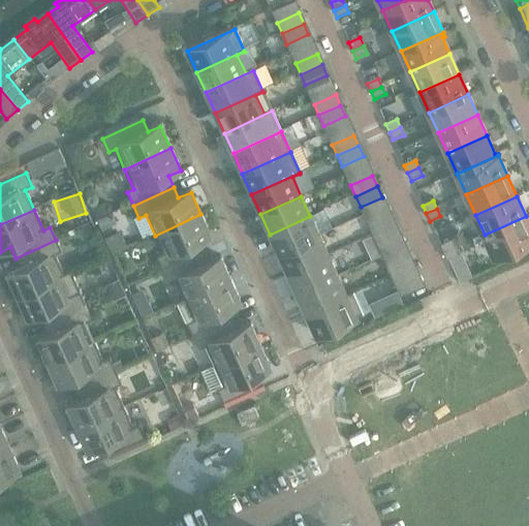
[(200,214),(155,236),(163,255),(157,258),(163,272),(204,253),(198,243),(211,237),(200,214)]
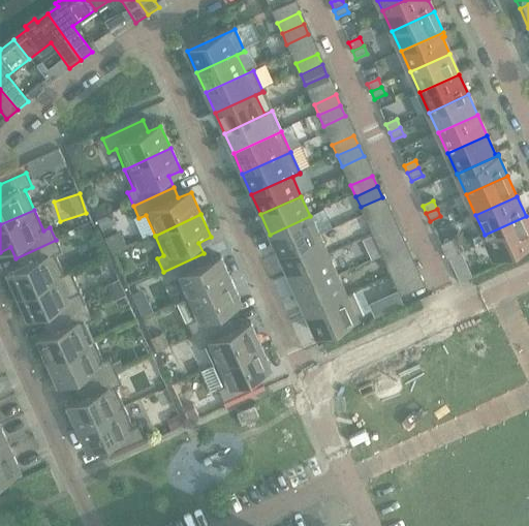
[(319,237),(310,216),(270,235),(279,255),(319,237)]
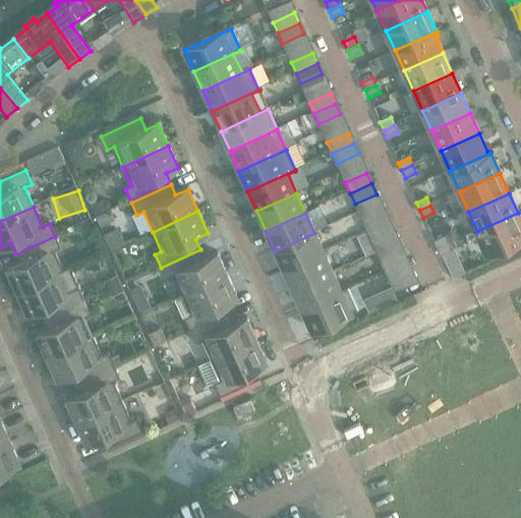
[(363,223),(368,233),(390,224),(385,213),(363,223)]
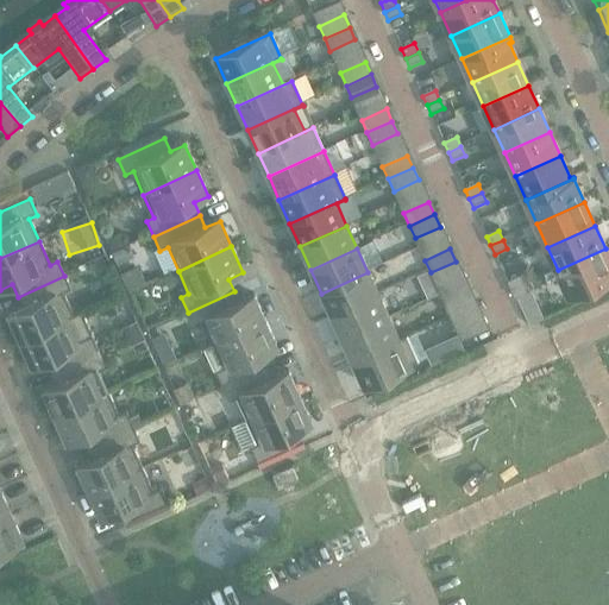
[(608,281),(608,256),(606,249),(558,270),(571,298),(608,281)]
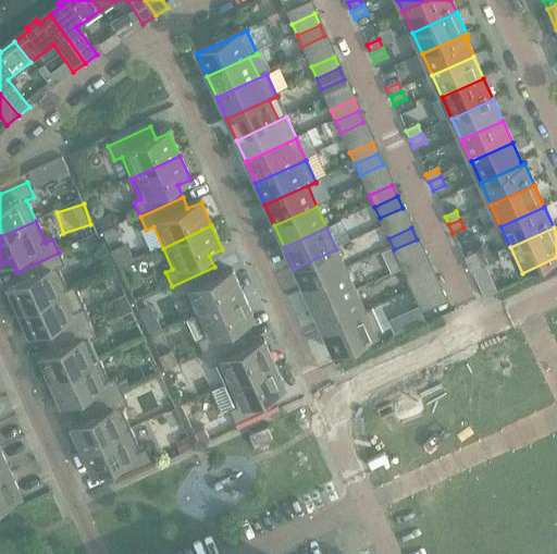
[(417,239),(394,249),(398,261),(421,250),(417,239)]
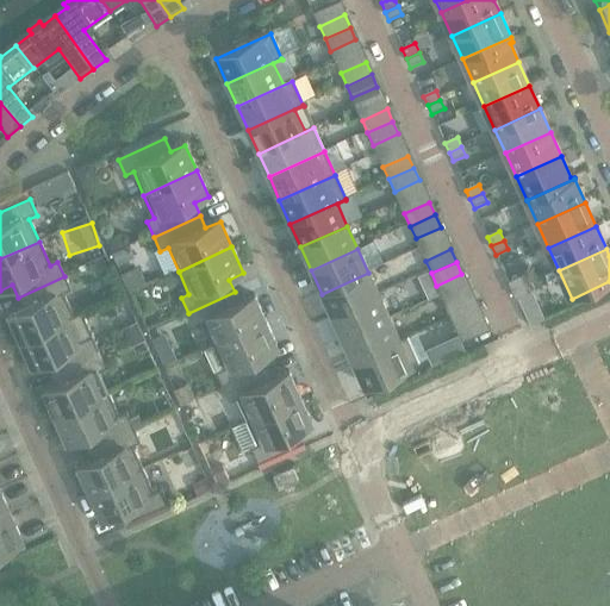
[(322,294),(332,317),(379,297),(368,273),(322,294)]
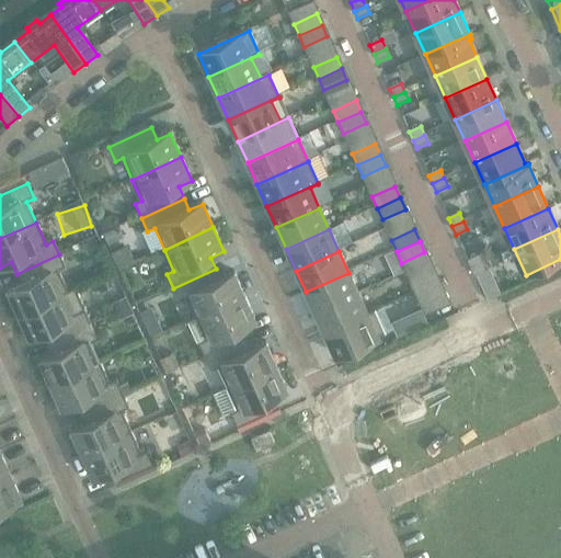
[(66,269),(59,254),(16,274),(22,285),(9,292),(19,315),(68,293),(58,272),(66,269)]
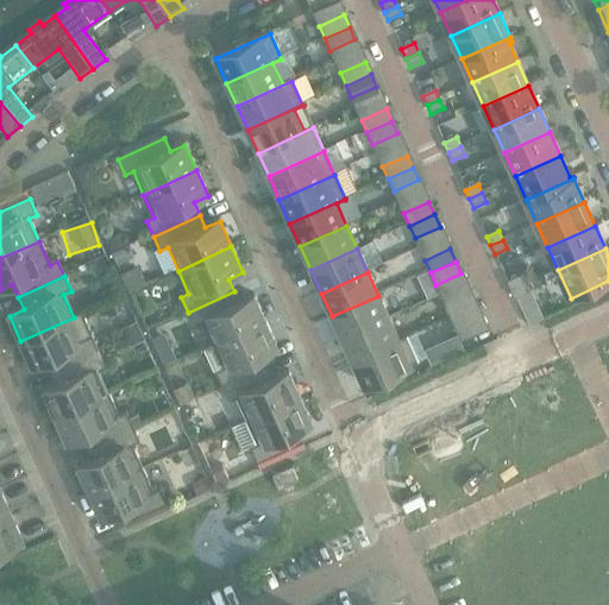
[(508,283),(512,292),(525,287),(520,277),(508,283)]
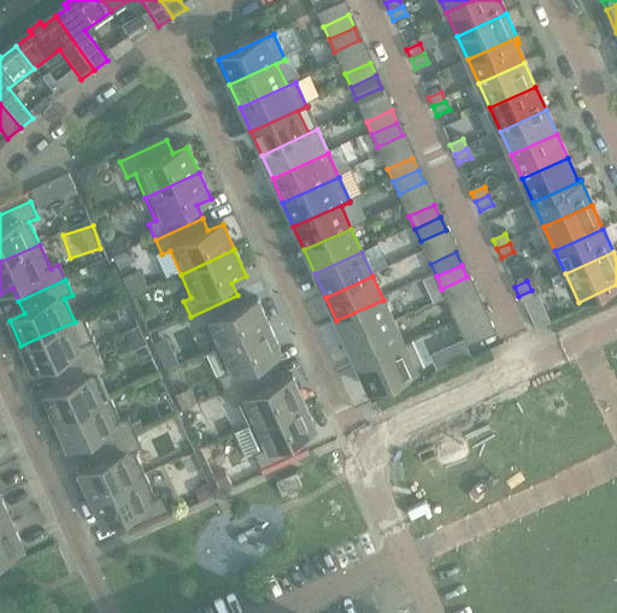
[(535,300),(532,290),(518,296),(522,305),(535,300)]
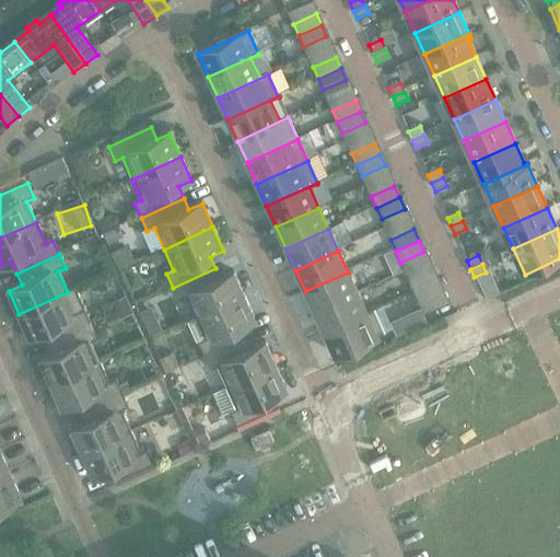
[(186,298),(195,320),(244,297),(234,274),(220,280),(216,268),(173,288),(178,301),(186,298)]
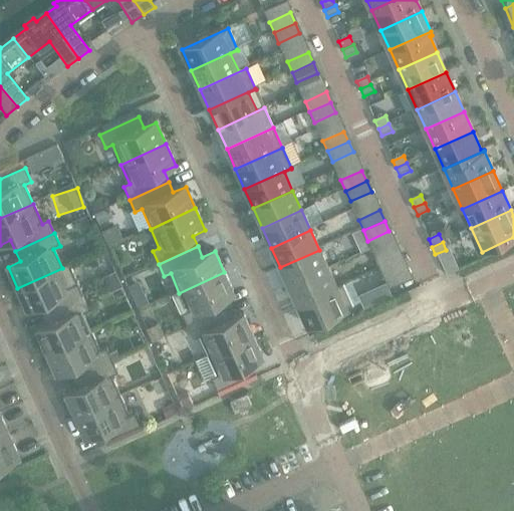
[(451,249),(441,254),(450,273),(460,268),(451,249)]
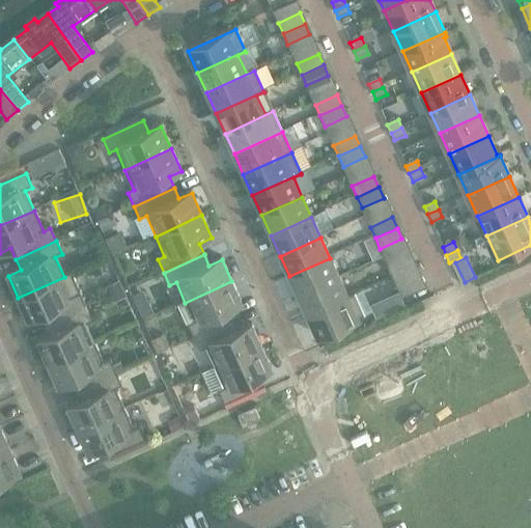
[(330,258),(289,276),(299,297),(339,279),(330,258)]
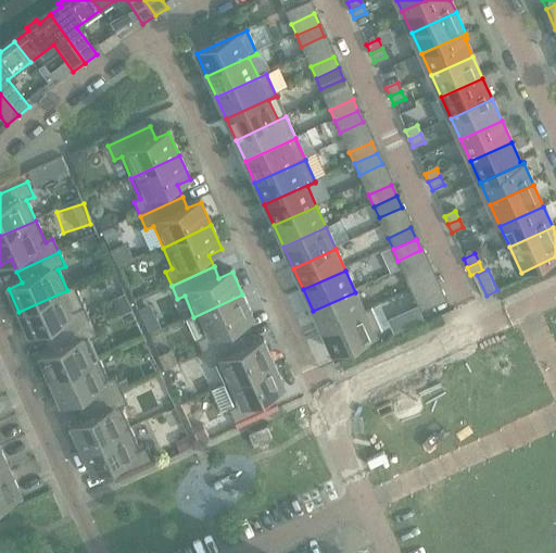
[(407,280),(412,292),(434,281),(430,271),(407,280)]
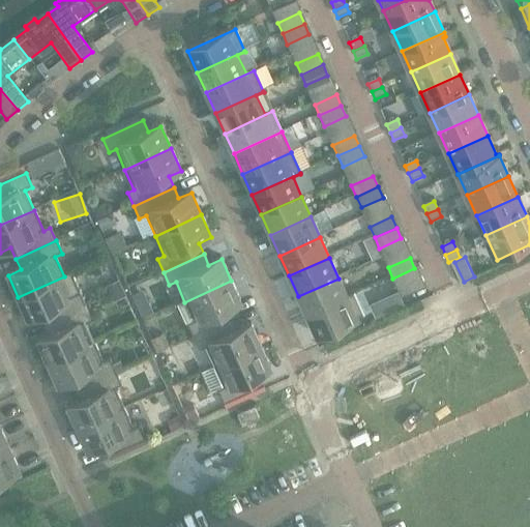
[(414,268),(392,279),(398,289),(419,280),(414,268)]
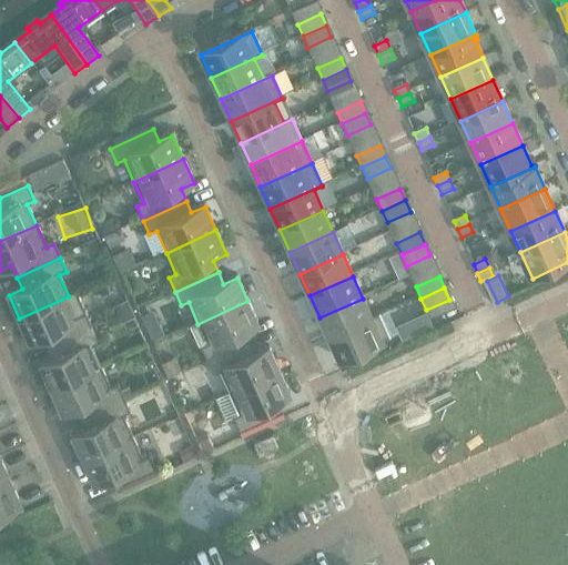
[(43,336),(49,349),(92,329),(85,315),(79,318),(69,296),(19,319),(30,343),(43,336)]
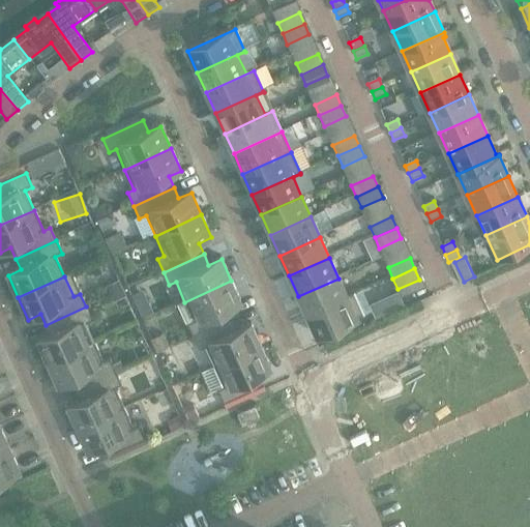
[(298,296),(307,317),(355,295),(355,294),(348,297),(339,279),(298,296)]
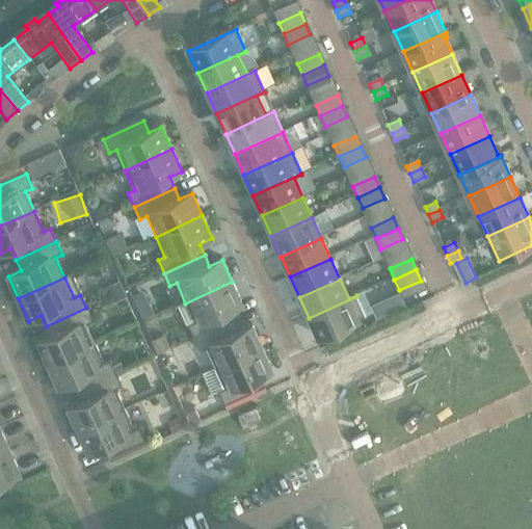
[(232,282),(185,303),(194,323),(188,326),(194,340),(235,321),(230,311),(242,305),(232,282)]
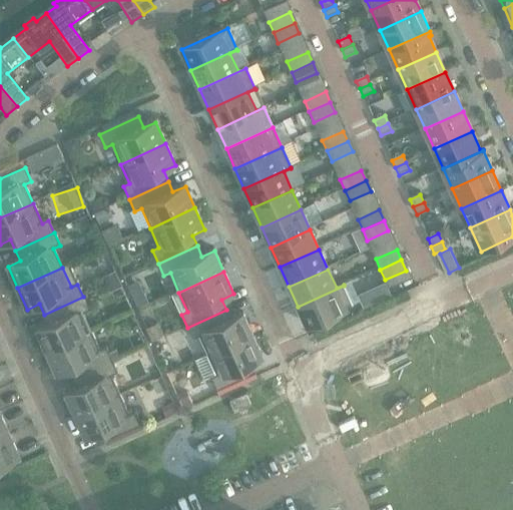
[(366,309),(393,293),(386,281),(359,297),(366,309)]
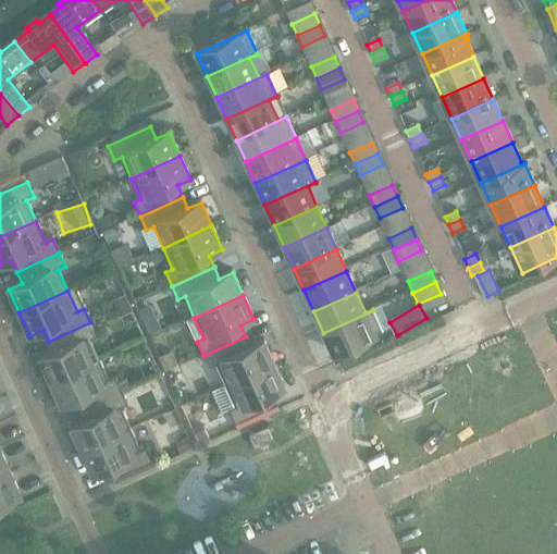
[(373,310),(323,333),(333,355),(350,347),(353,352),(366,346),(363,342),(384,332),(373,310)]
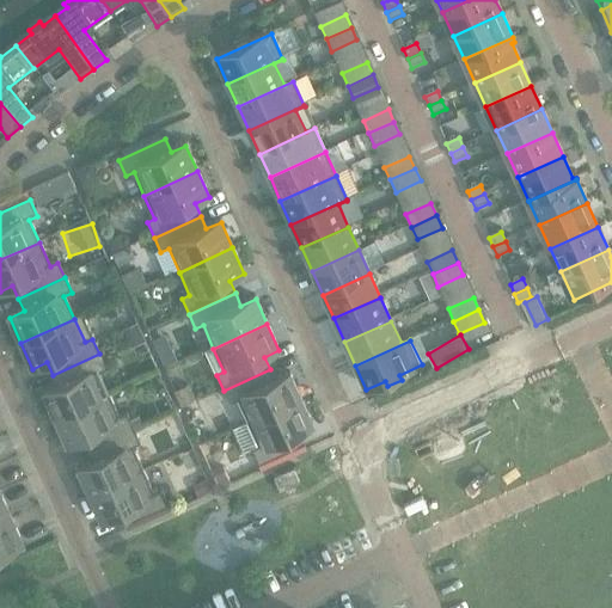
[(99,354),(53,375),(59,388),(44,394),(55,421),(109,395),(98,373),(106,369),(99,354)]
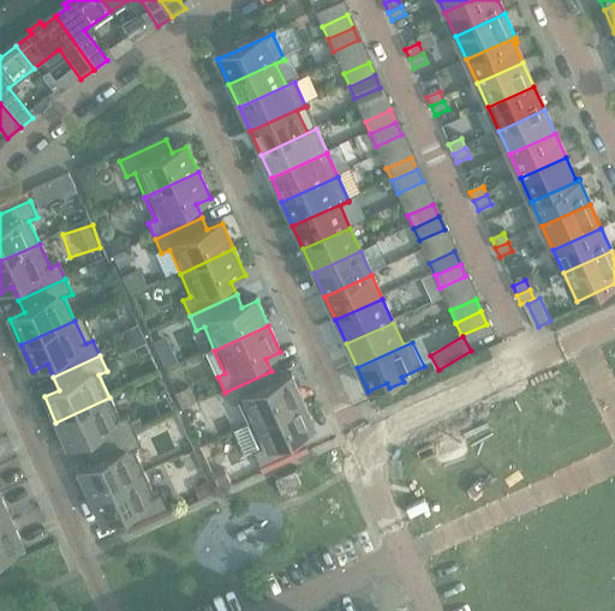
[(239,405),(249,427),(303,402),(292,377),(276,384),(272,371),(225,393),(231,407),(239,405)]
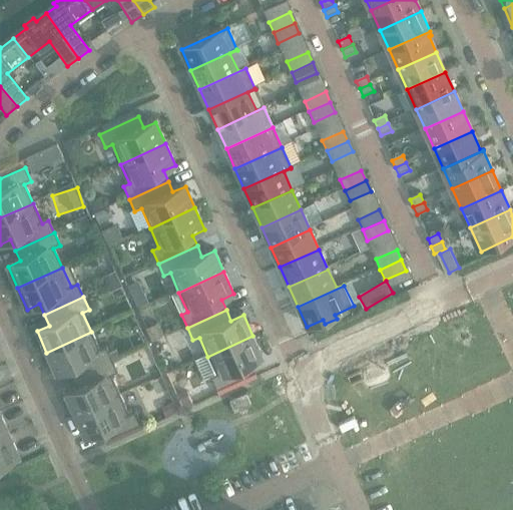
[(91,332),(46,353),(56,374),(68,369),(73,379),(112,362),(106,349),(100,352),(91,332)]
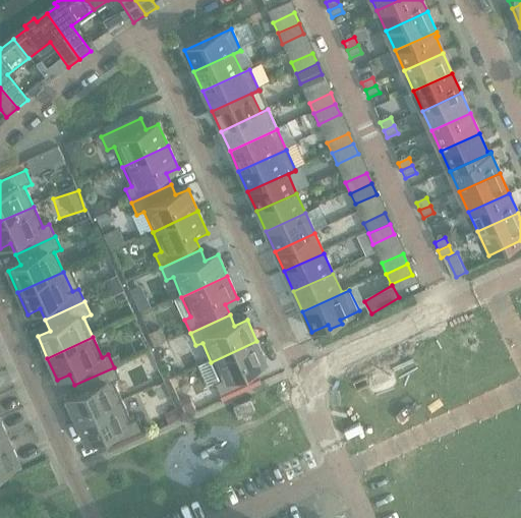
[(256,341),(211,362),(220,383),(214,385),(220,399),(259,381),(254,369),(267,363),(256,341)]
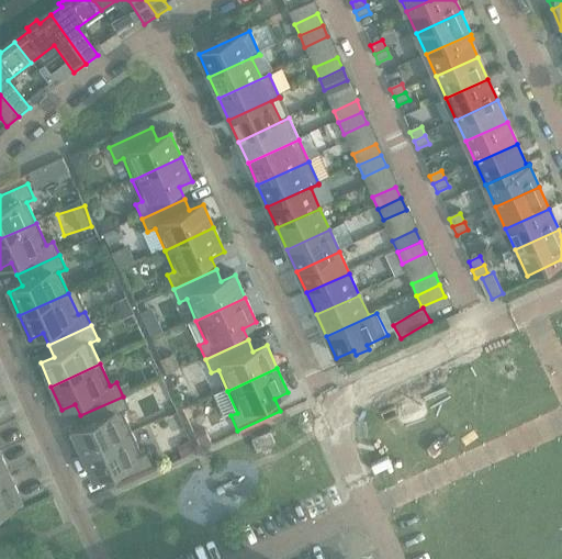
[(123,397),(80,415),(86,427),(72,433),(82,457),(132,434),(122,413),(130,410),(123,397)]
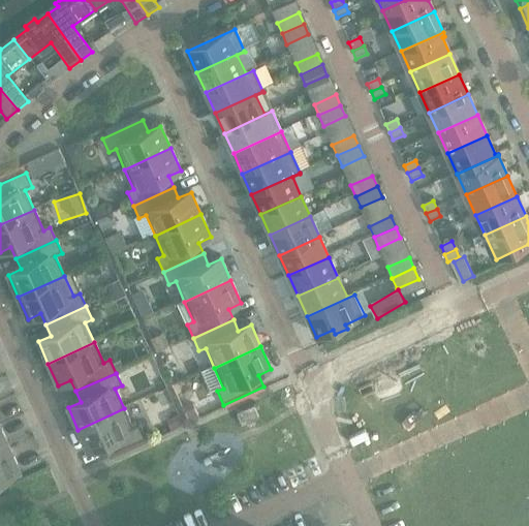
[(124,408),(78,430),(88,452),(100,446),(105,458),(146,439),(139,426),(133,429),(124,408)]
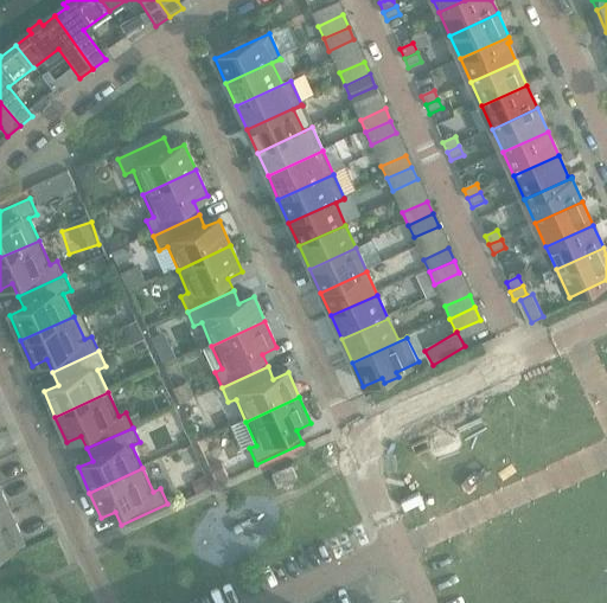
[(272,476),(278,491),(298,482),(292,468),(272,476)]
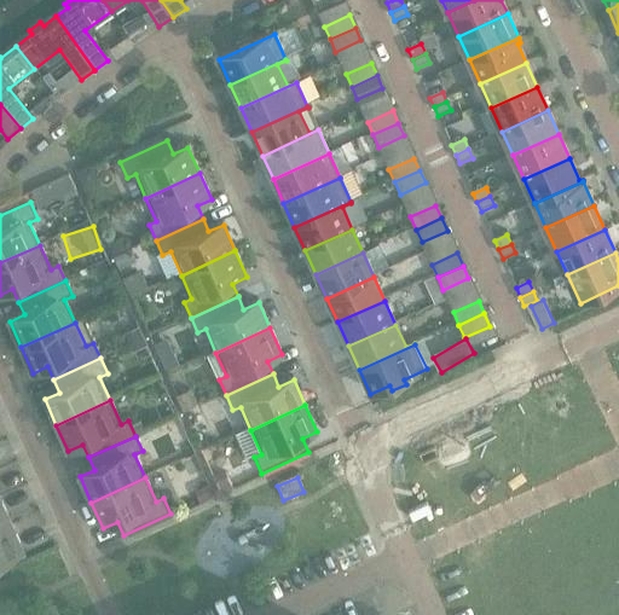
[(1,503),(0,503),(0,532),(12,527),(1,503)]
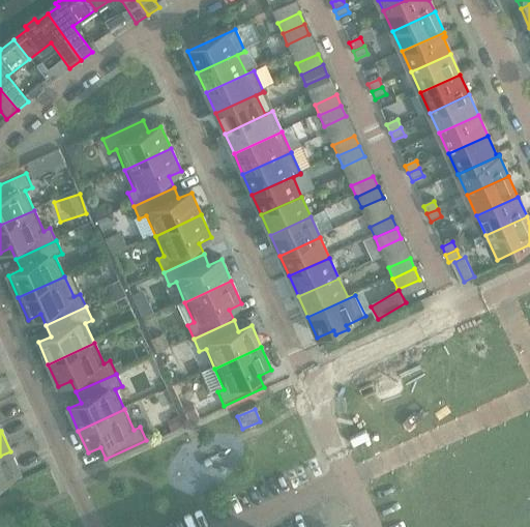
[(10,451),(0,456),(0,486),(5,485),(3,480),(20,472),(10,451)]
